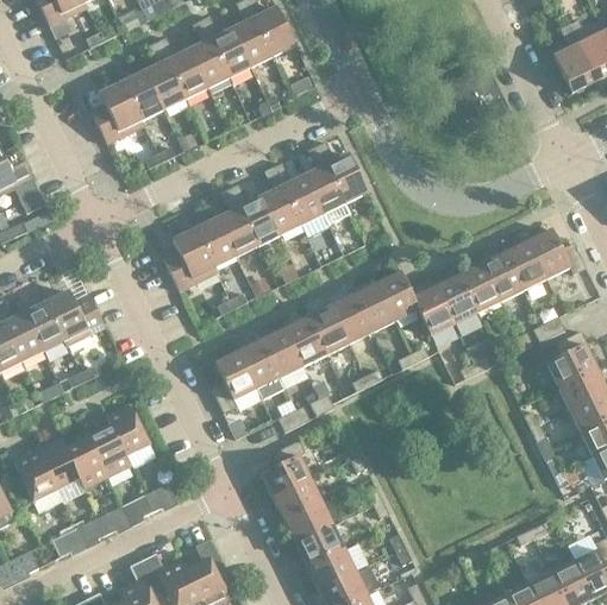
[(85,2),(83,0),(37,0),(50,26),(88,7),(86,1),(85,2)]
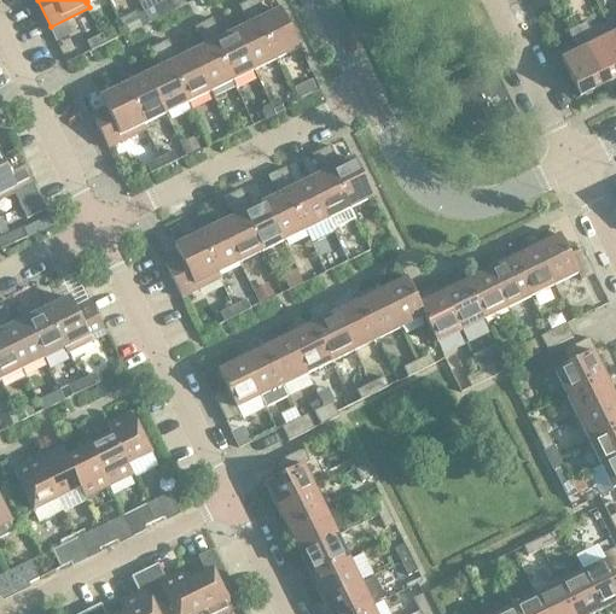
[(156,0),(144,6),(150,19),(170,9),(166,0),(156,0)]
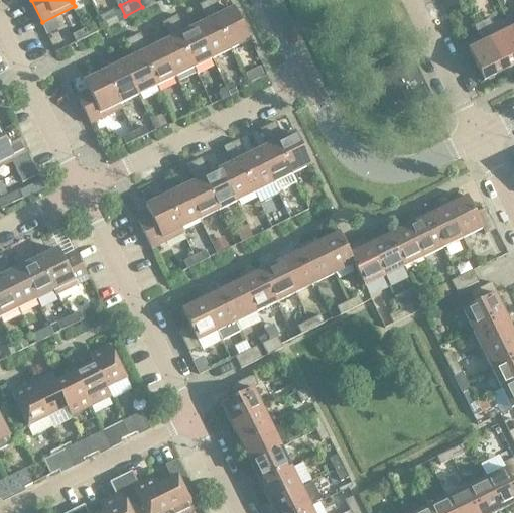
[(231,47),(209,0),(204,0),(200,2),(208,18),(197,24),(213,56),(231,47)]
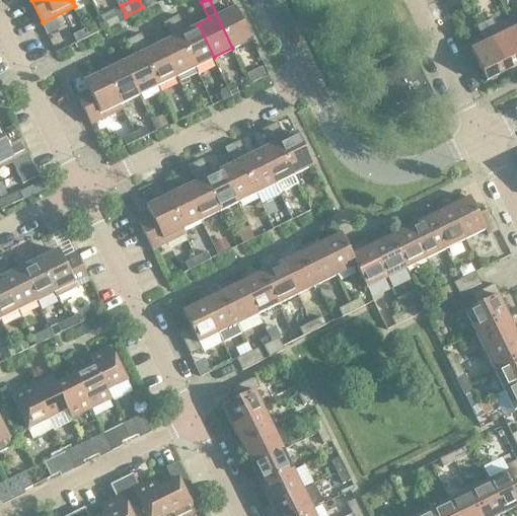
[(210,0),(232,48),(252,39),(236,5),(224,11),(219,0),(210,0)]
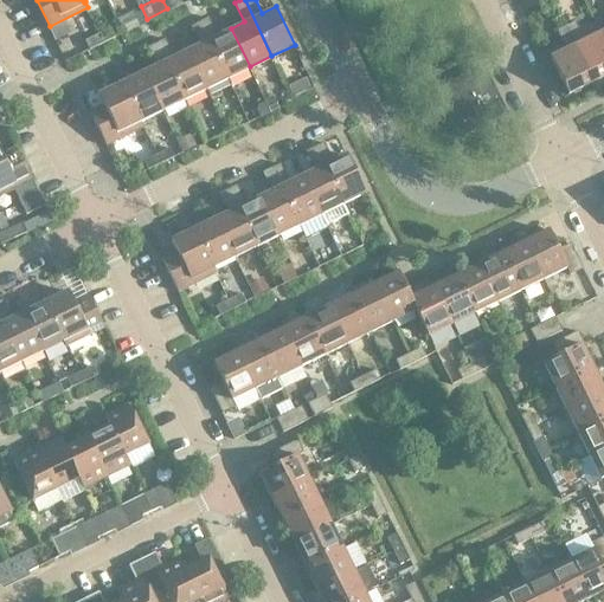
[(133,6),(117,14),(124,28),(140,20),(133,6)]
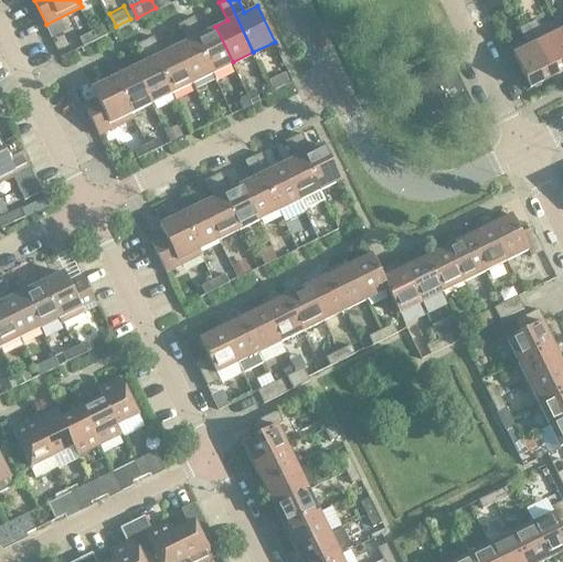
[(195,14),(187,18),(213,72),(233,62),(215,27),(203,32),(195,14)]
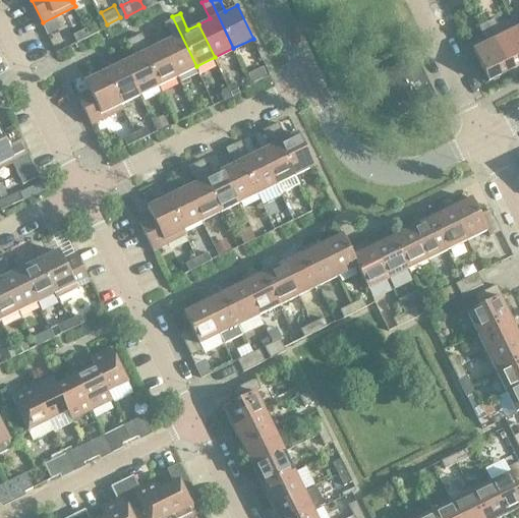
[(196,66),(172,16),(164,20),(172,37),(162,42),(177,75),(196,66)]
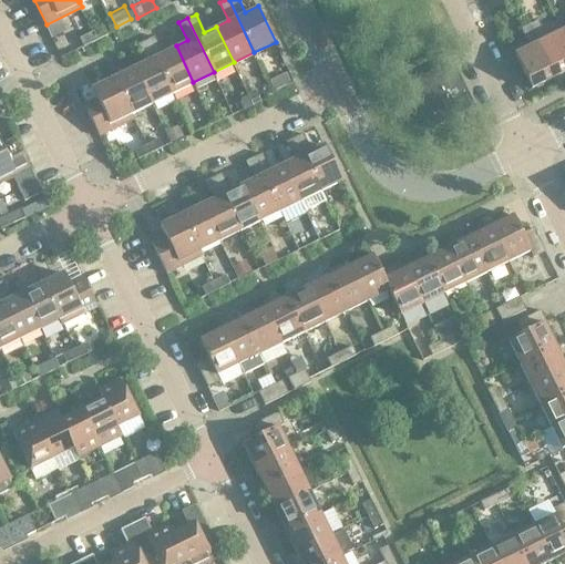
[(538,19),(530,22),(556,74),(564,70),(564,34),(562,29),(547,37),(538,19)]
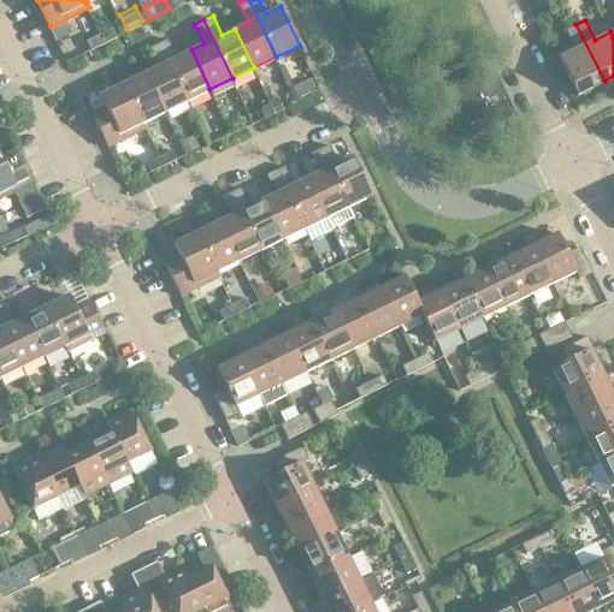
[(604,81),(576,24),(567,29),(577,48),(560,57),(578,94),(604,81)]
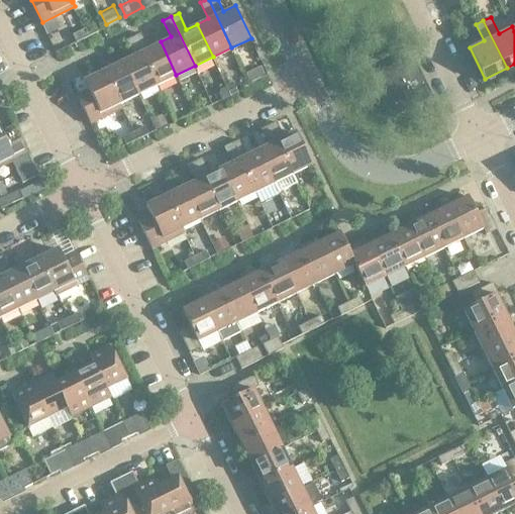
[(95,22),(84,27),(88,35),(99,29),(95,22)]
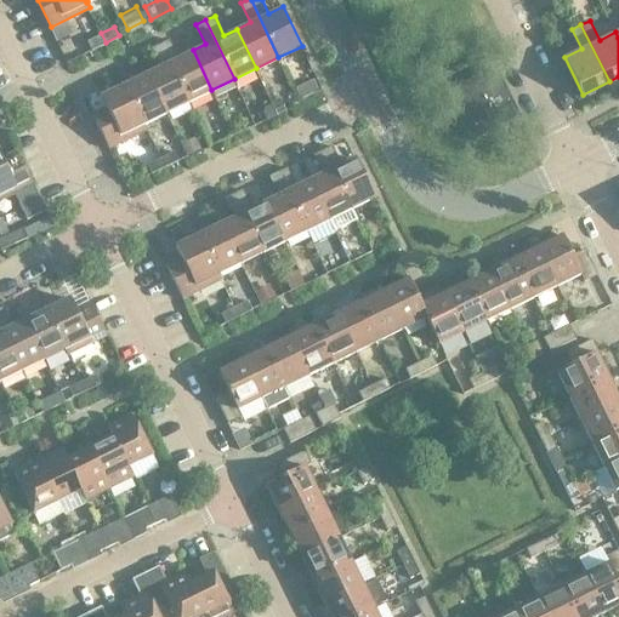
[(106,43),(101,33),(87,39),(92,49),(106,43)]
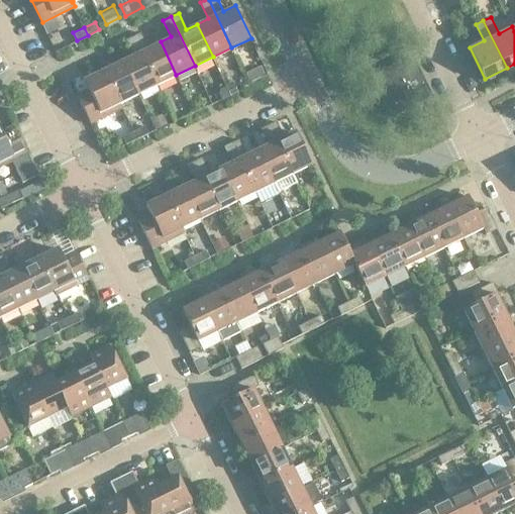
[(149,47),(141,31),(133,34),(158,84),(176,75),(161,41),(149,47)]
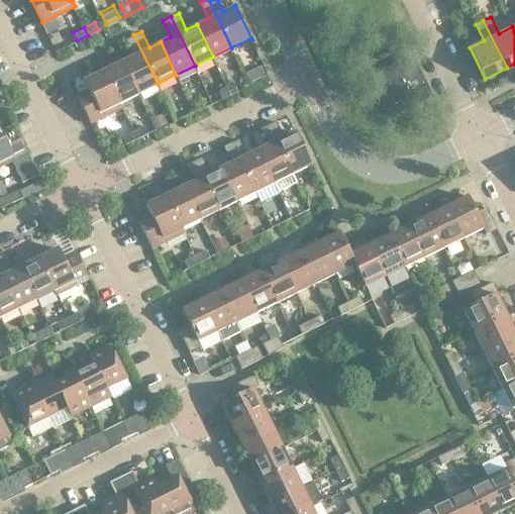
[(158,84),(133,34),(126,38),(134,55),(123,60),(139,93),(158,84)]
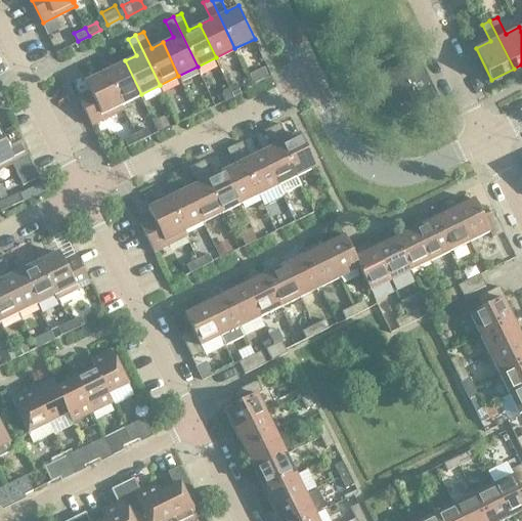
[(419,55),(403,62),(414,84),(428,77),(429,76),(428,75),(427,76),(418,57),(419,57),(419,55)]
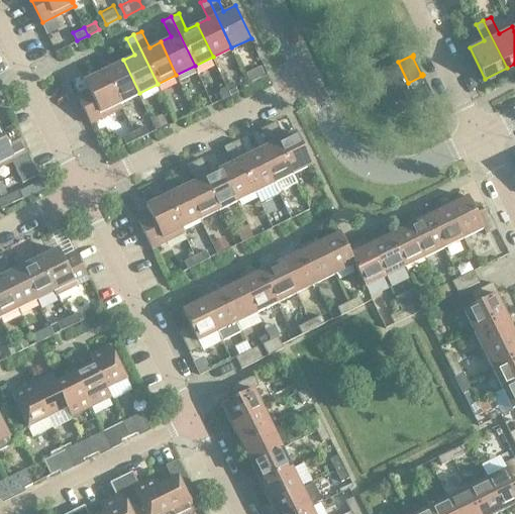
[(139,93),(123,60),(105,69),(120,102),(122,102),(139,93)]
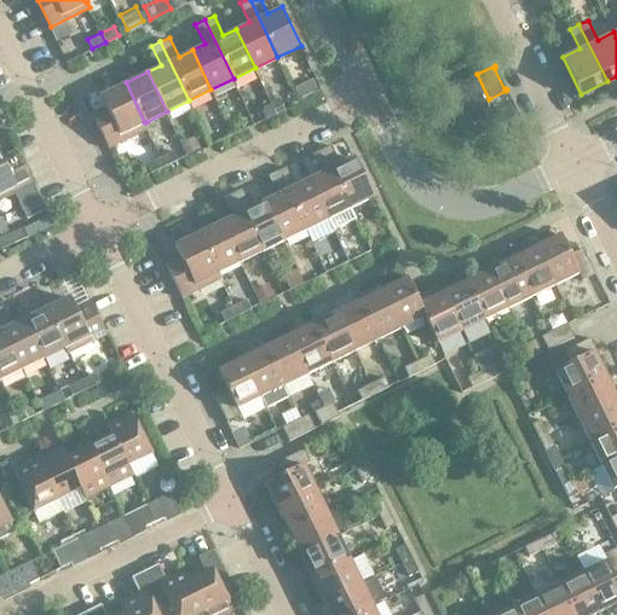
[(312,74),(292,83),(298,97),(318,87),(312,74)]
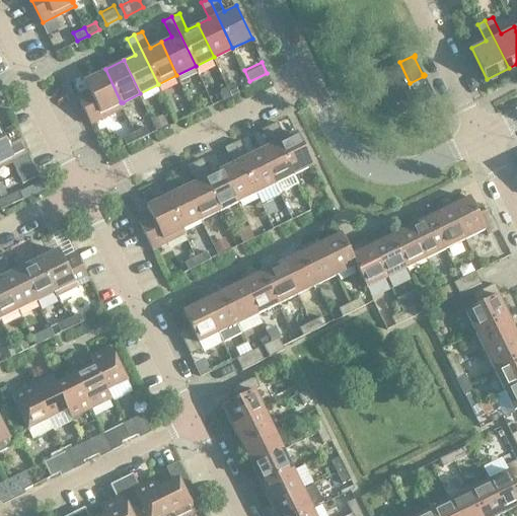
[(410,83),(399,62),(374,75),(375,76),(376,75),(385,93),(384,94),(384,95),(386,94),(394,113),(393,114),(394,115),(434,94),(433,93),(432,94),(424,76),(410,83)]
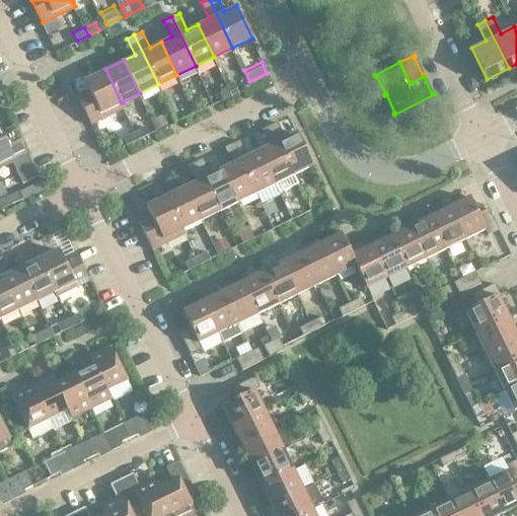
[(121,102),(105,69),(86,79),(90,88),(78,94),(91,123),(125,106),(123,102),(121,102)]
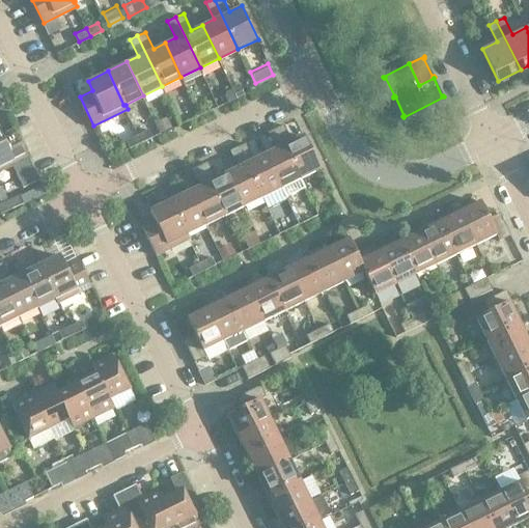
[(240,81),(232,84),(238,93),(245,90),(240,81)]
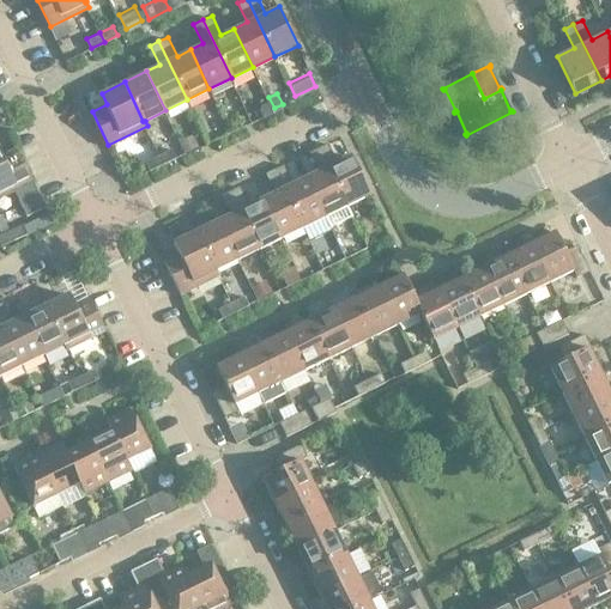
[(194,132),(180,138),(186,151),(200,144),(194,132)]
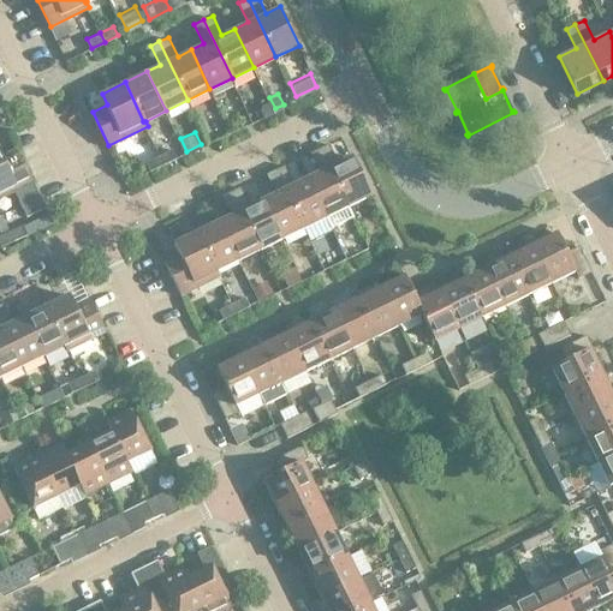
[(329,142),(320,147),(349,205),(372,193),(353,155),(339,162),(329,142)]
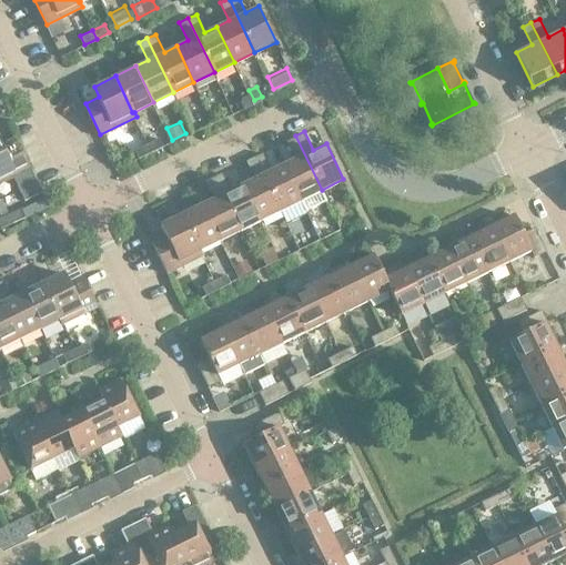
[(322,190),(295,135),(287,140),(296,158),(284,163),(302,200),(322,190)]
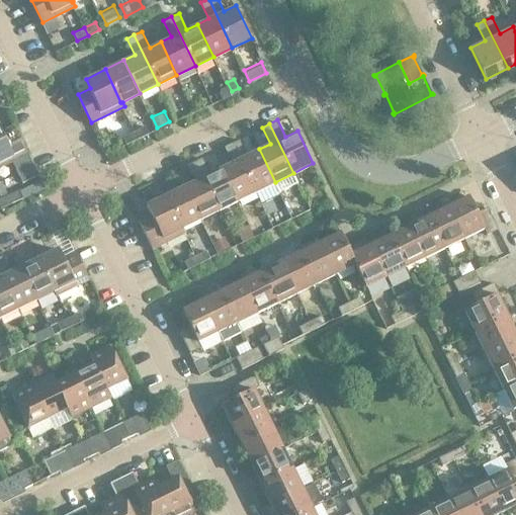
[(0,125),(0,166),(28,153),(14,124),(2,131),(0,125)]
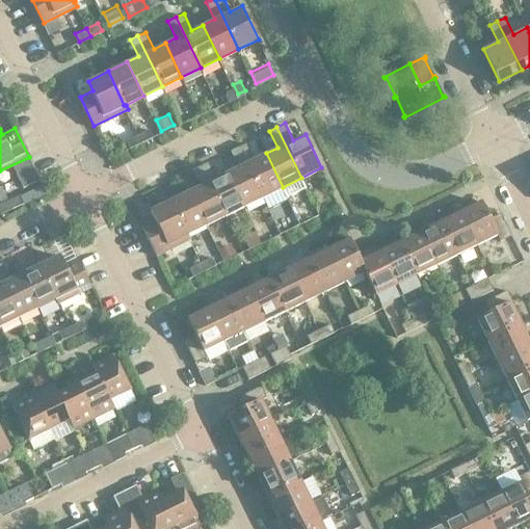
[(150,128),(138,133),(142,141),(153,136),(150,128)]
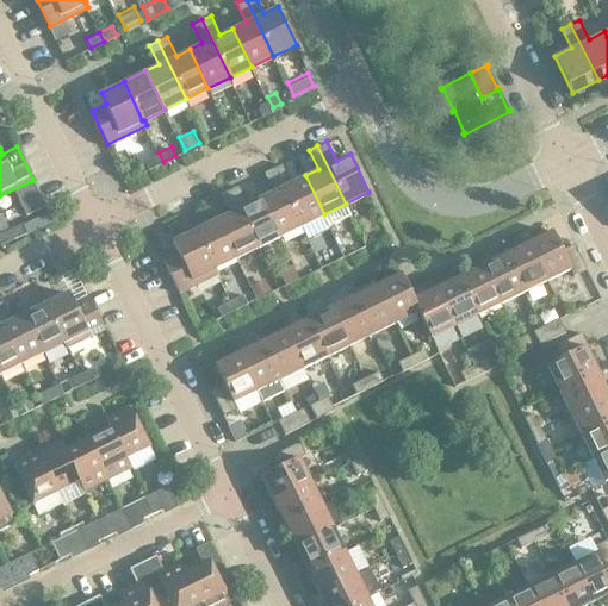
[(163,162),(159,152),(146,160),(150,168),(163,162)]
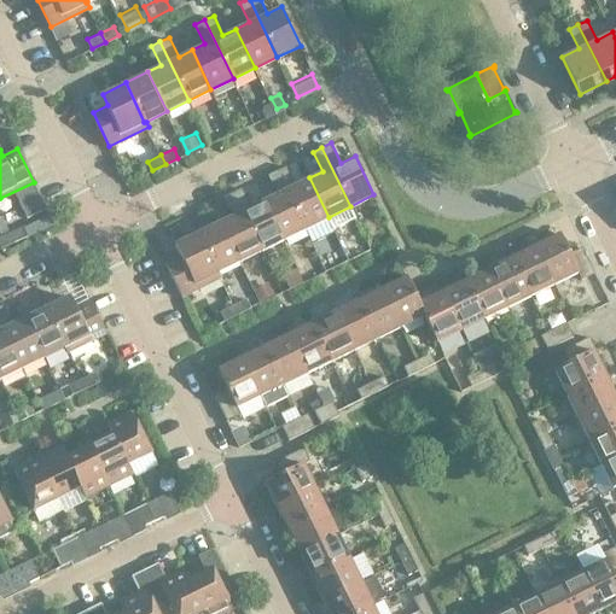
[(286,164),(278,169),(307,228),(329,217),(309,177),(296,185),(286,164)]
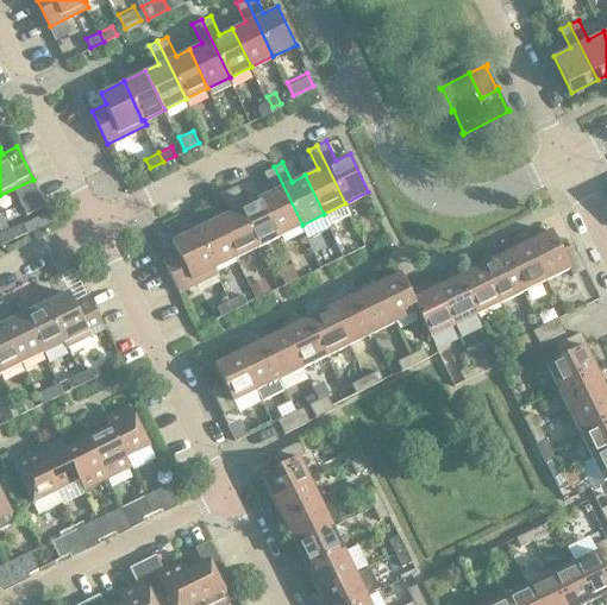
[(302,225),(274,166),(264,171),(274,190),(261,196),(280,235),(302,225)]
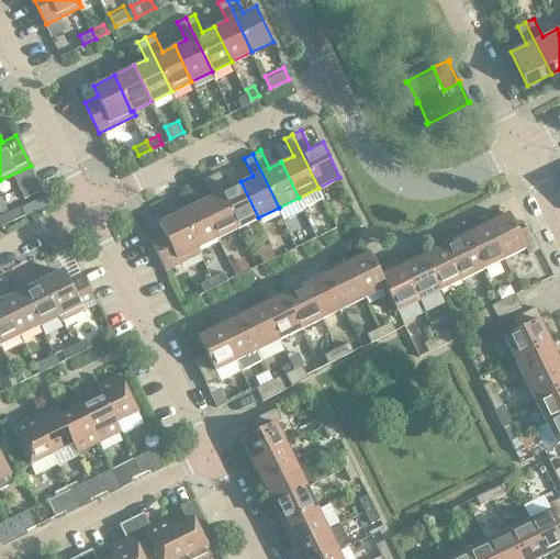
[(228,187),(221,169),(212,174),(238,227),(258,217),(241,181),(228,187)]
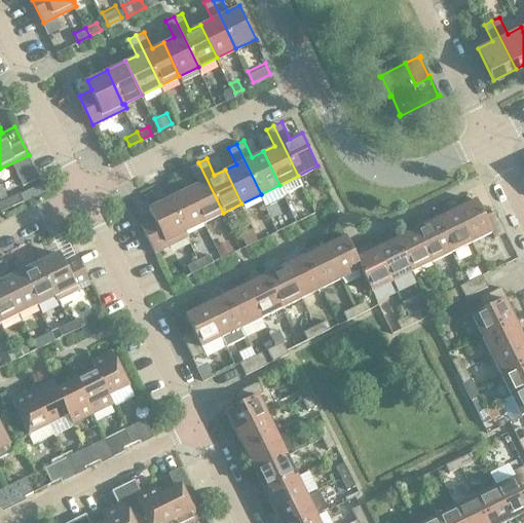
[(223,213),(198,162),(191,166),(198,183),(188,188),(204,222),(223,213)]
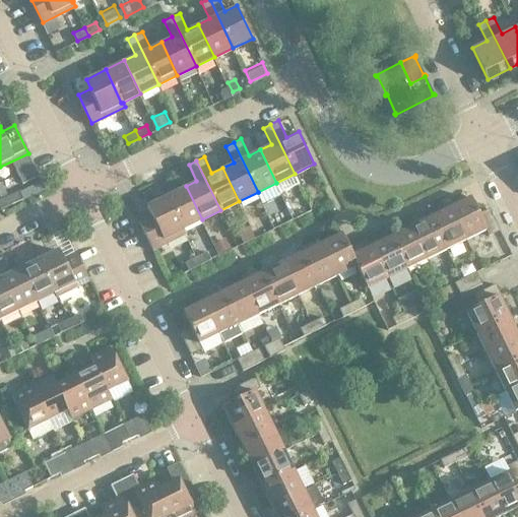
[(1,179),(0,180),(0,192),(3,197),(9,194),(1,179)]
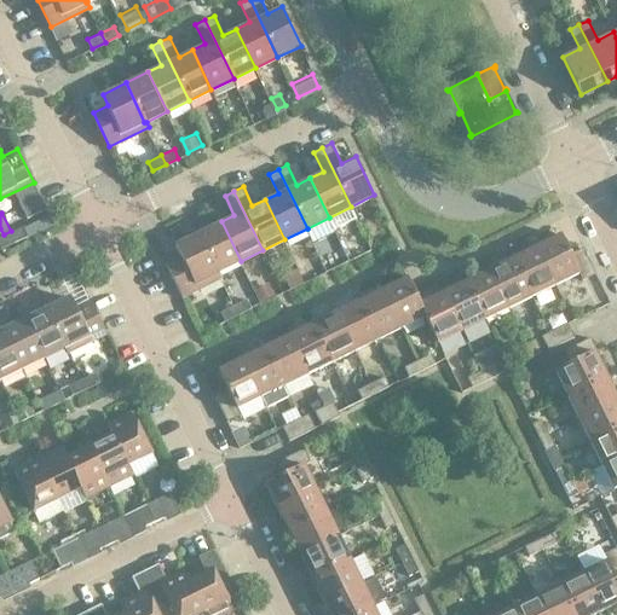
[(241,261),(221,221),(199,232),(219,272),(220,272),(241,261)]
